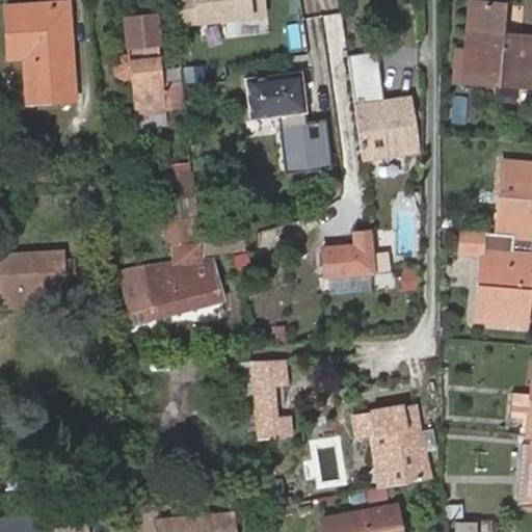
[(265,0),(195,0),(198,20),(267,12),(265,0)]
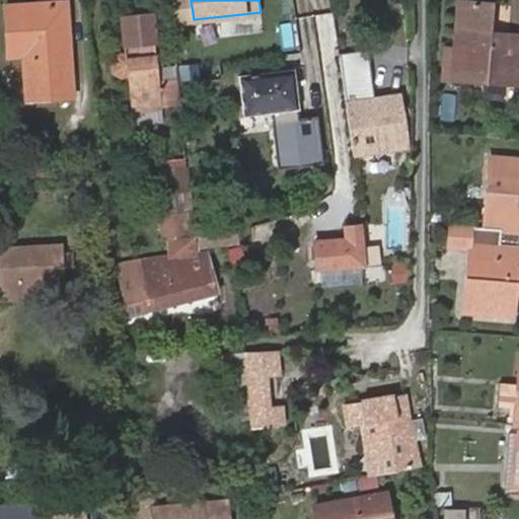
[(56,22),(66,22),(65,1),(24,5),(25,28),(5,29),(7,57),(21,55),(24,99),(70,96),(67,43),(57,44),(56,22)]
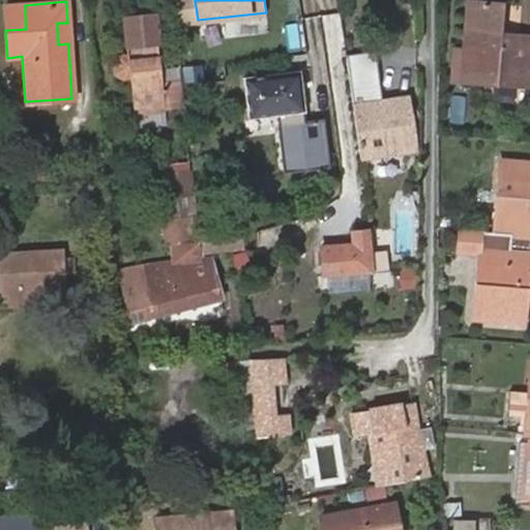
[(529,37),(501,35),(503,5),(467,2),(463,51),(457,49),(452,81),(529,87),(529,37)]
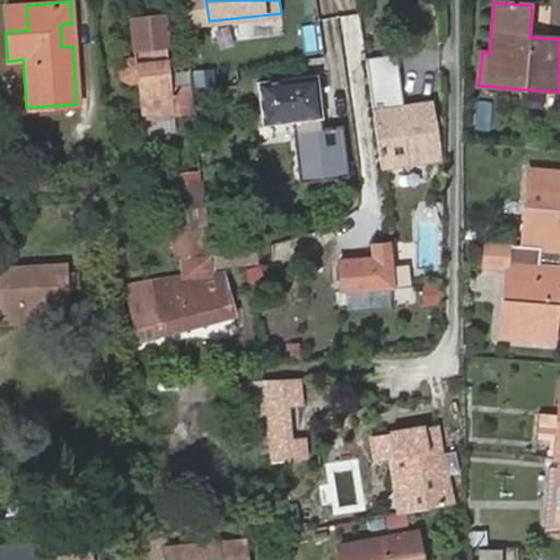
[(27,31),(26,6),(4,7),(6,32),(27,31)]
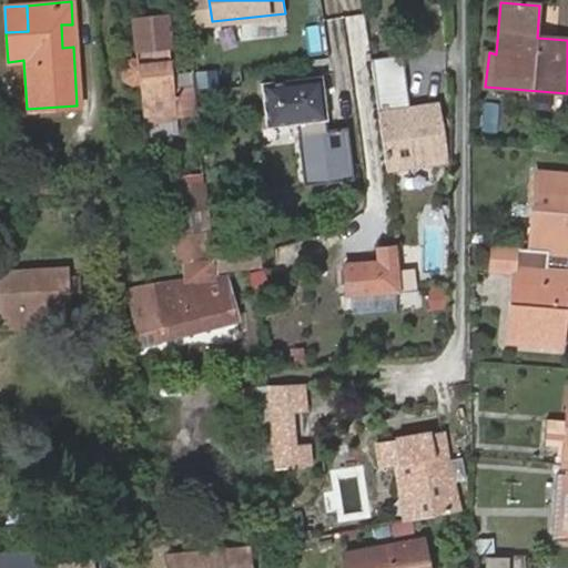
[(354,58),(371,58),(371,11),(354,11),(354,58)]
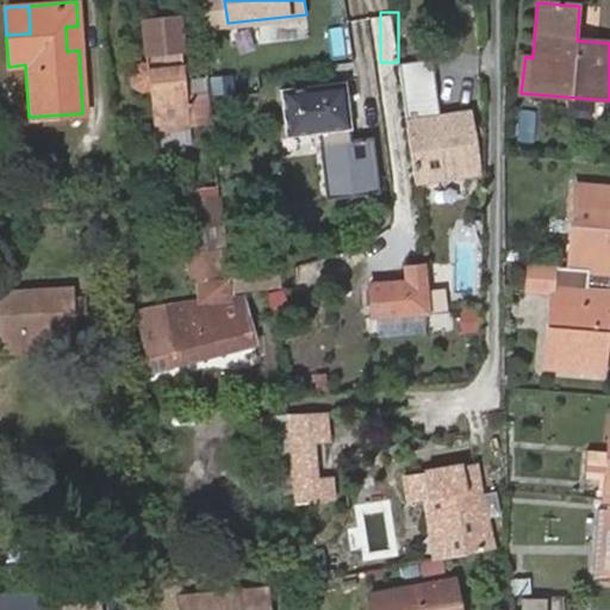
[(209,130),(205,97),(187,98),(180,20),(142,24),(153,136),(209,130)]
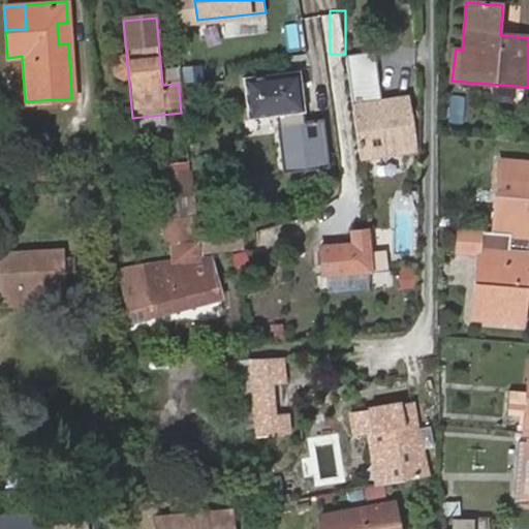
[(68,43),(67,23),(57,23),(58,44),(68,43)]
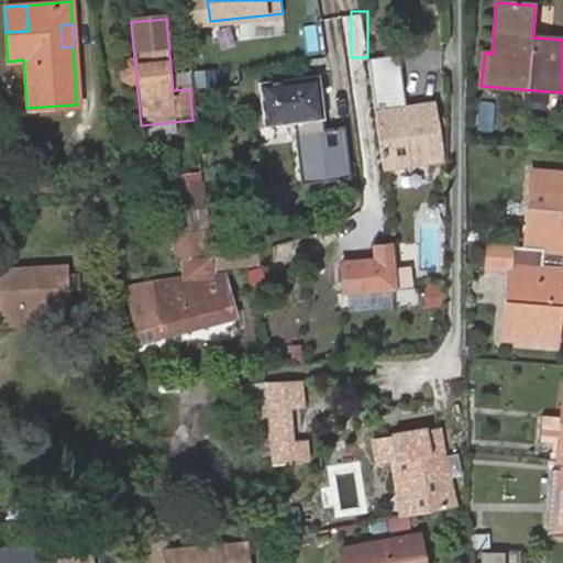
[(323,113),(320,80),(264,87),(266,120),(293,118),(299,183),(346,176),(341,131),(322,133),(320,114),(323,113)]
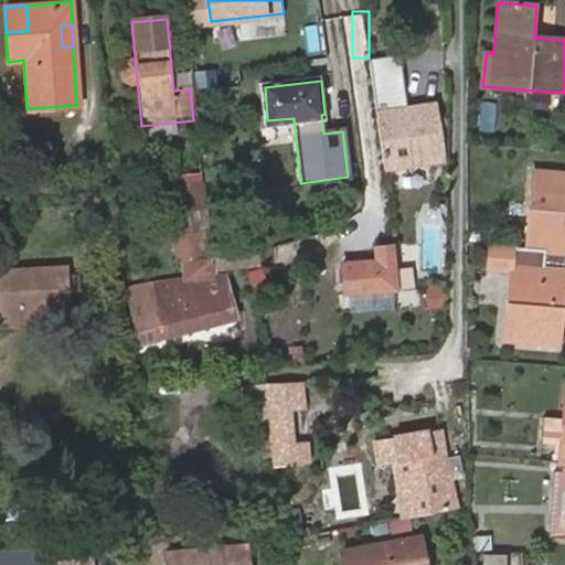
[(436,109),(376,119),(379,132),(438,124),(436,109)]
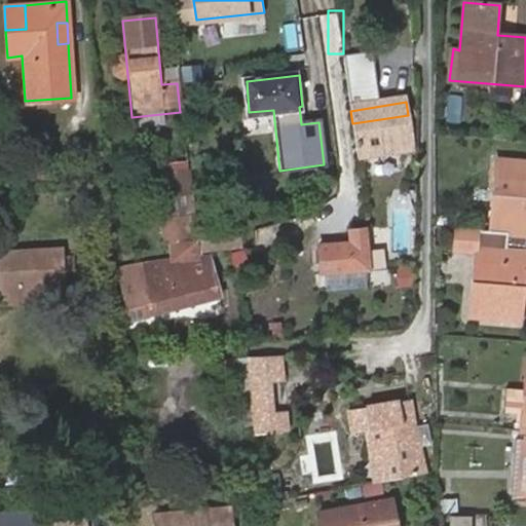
[(408,115),(352,123),(358,156),(412,148),(408,115)]
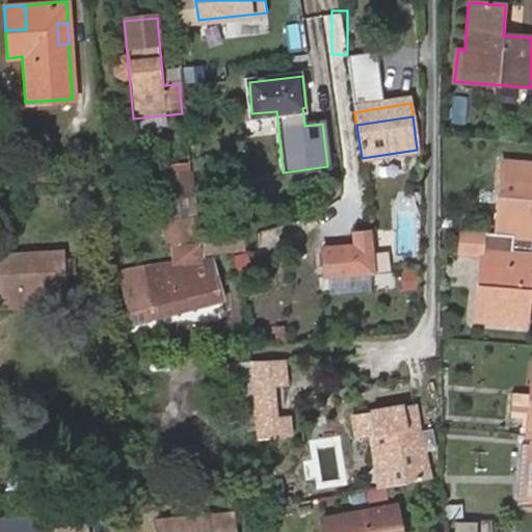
[(531,237),(531,163),(502,161),(495,235),(516,236),(531,237)]
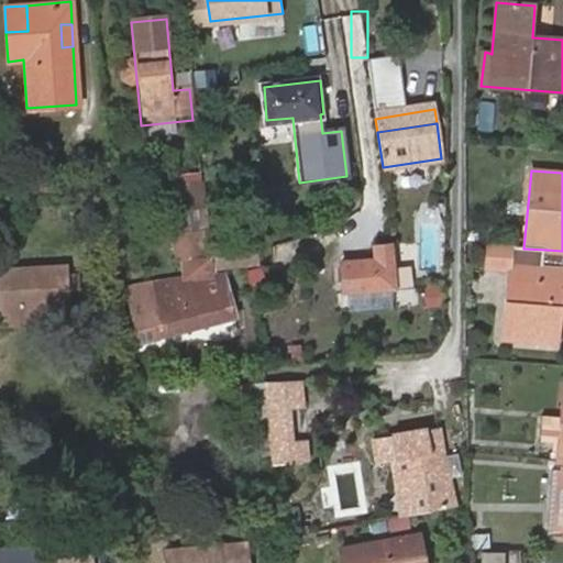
[(176,187),(180,231),(209,228),(207,207),(205,184),(199,184),(198,174),(177,176),(176,187)]
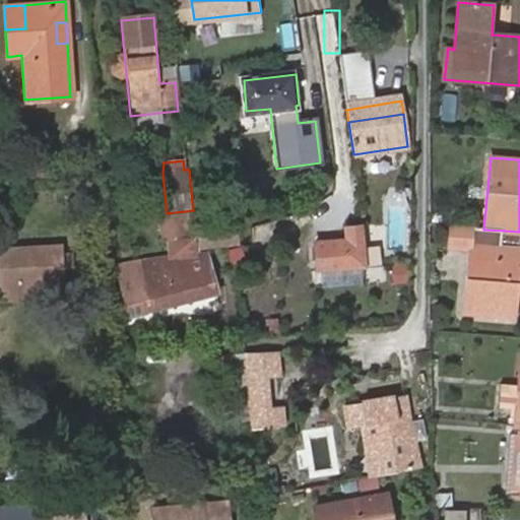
[(51,178),(49,165),(35,166),(35,179),(51,178)]
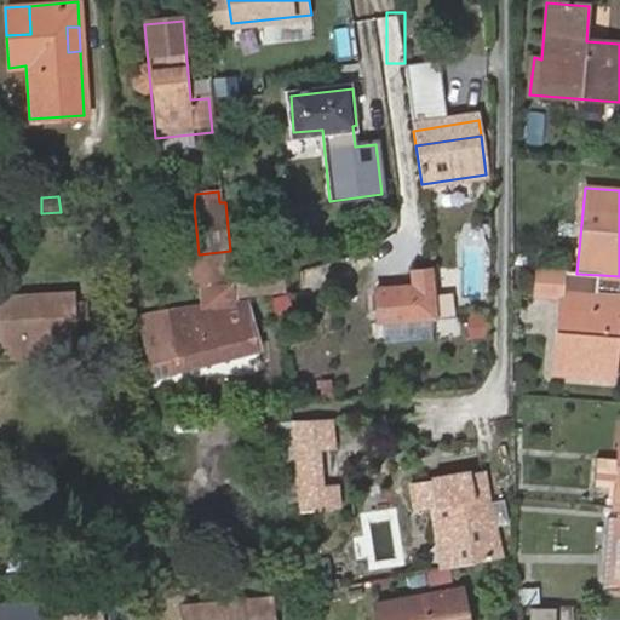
[(199,254),(187,256),(190,286),(212,283),(214,298),(236,296),(230,251),(199,254)]
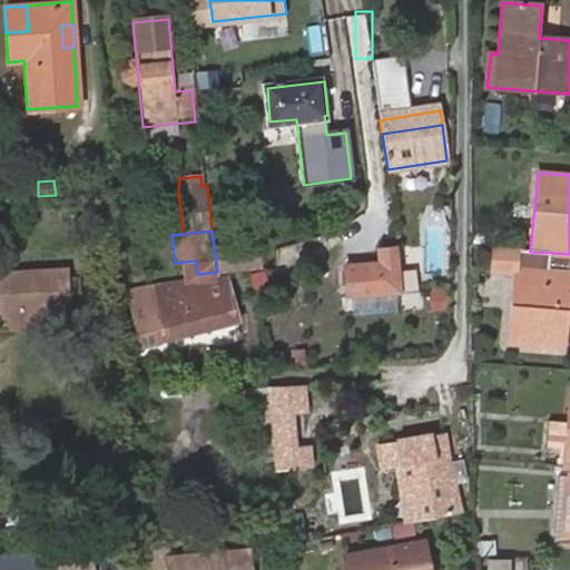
[(259,267),(256,239),(218,244),(222,271),(259,267)]
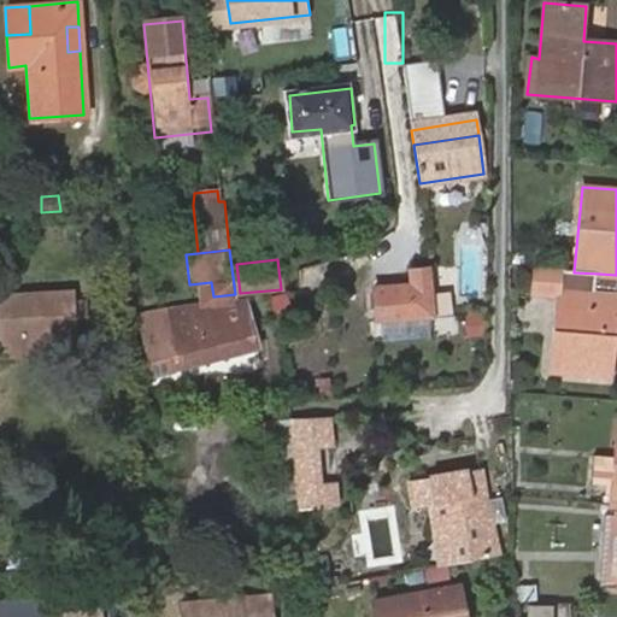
[(432,316),(427,269),(410,271),(410,286),(372,288),(375,319),(432,316)]
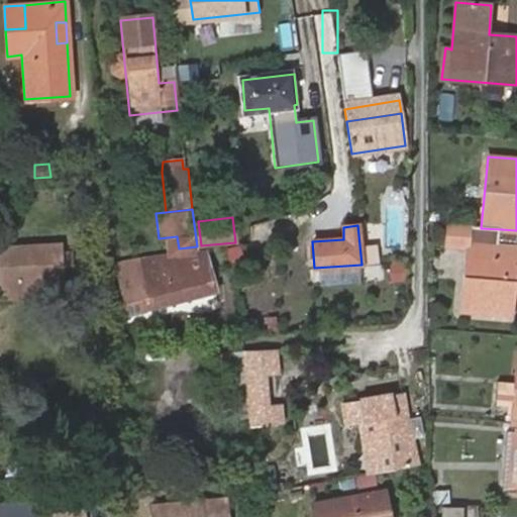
[(469,249),(462,310),(509,314),(513,262),(516,262),(516,243),(514,244),(501,242),(502,229),(481,228),(450,225),(449,247),(469,249)]
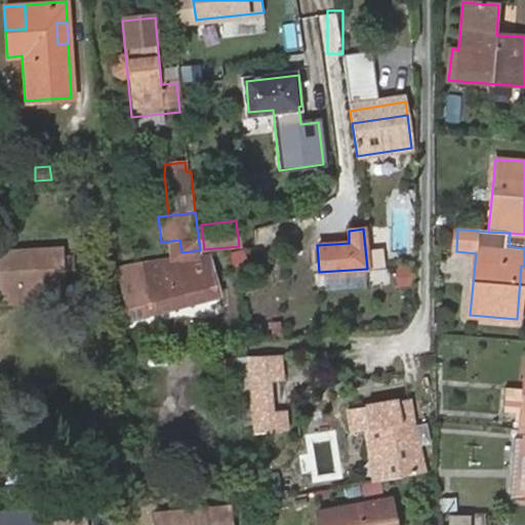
[(385,245),(368,247),(370,264),(387,261),(385,245)]
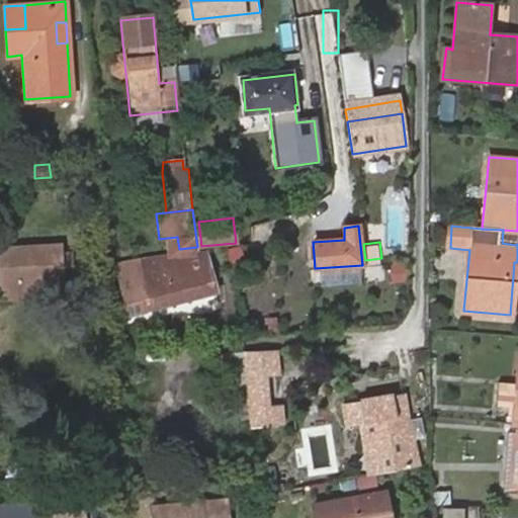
[(58,246),(18,249),(19,260),(0,256),(0,265),(1,291),(61,287),(59,269),(73,268),(72,251),(58,252),(58,246)]
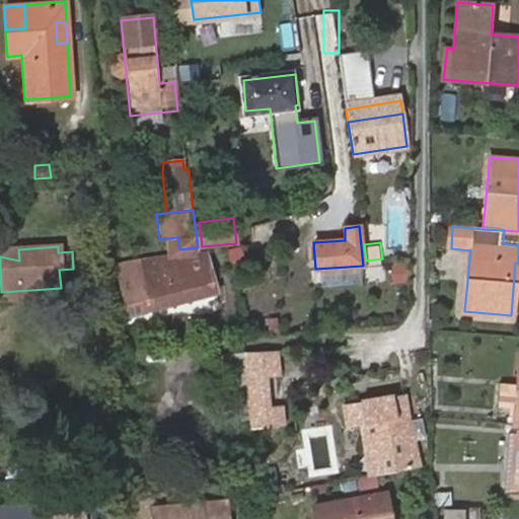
[(399,262),(399,246),(384,247),(384,263),(399,262)]
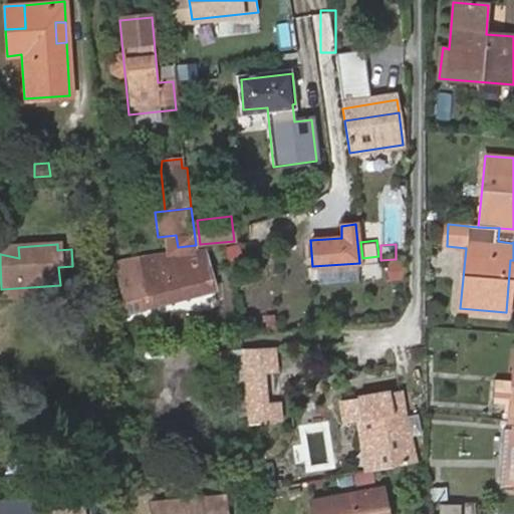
[(18,247),(0,247),(0,254),(19,258),(18,247)]
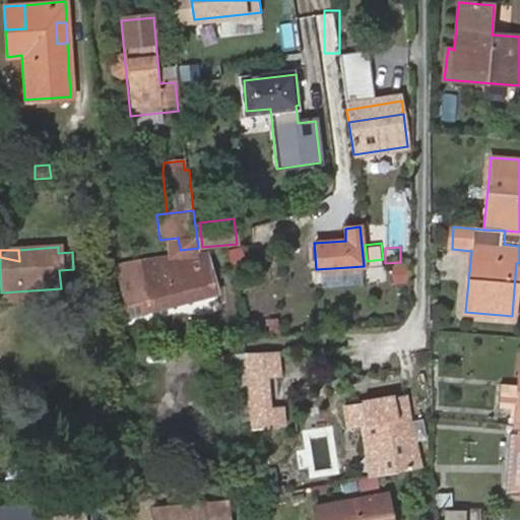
[(217,291),(205,254),(166,257),(116,267),(127,317),(217,291)]
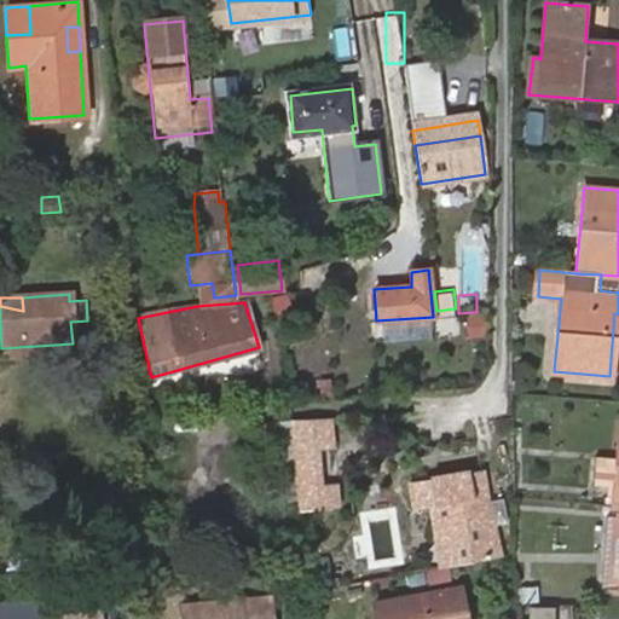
[(291,421),(299,510),(335,507),(333,485),(320,486),(318,450),(329,447),(327,420),(291,421)]
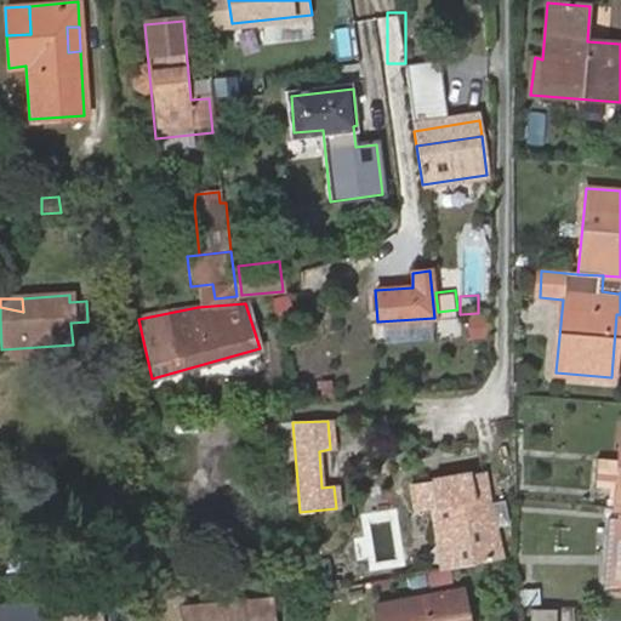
[(616,489),(619,460),(596,459),(594,486),(616,489)]
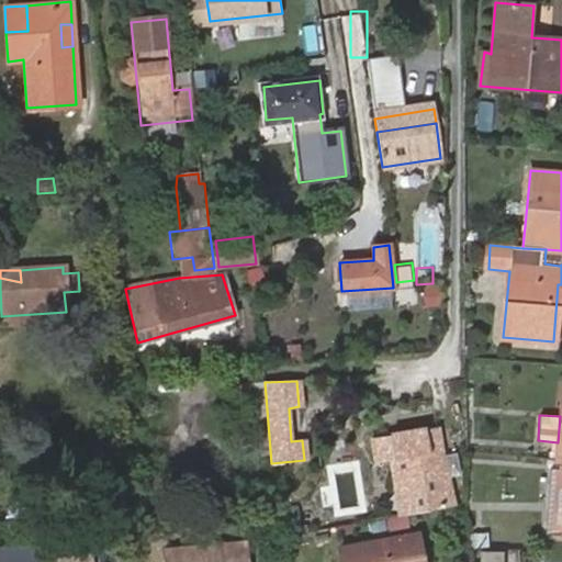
[(401,514),(452,505),(446,478),(441,457),(435,427),(370,439),(374,461),(389,459),(401,514)]
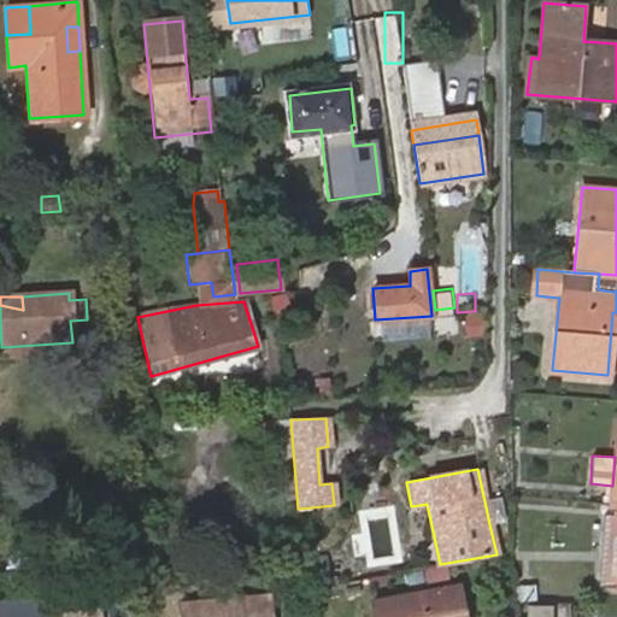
[(500,498),(485,501),(489,524),(506,521),(500,498)]
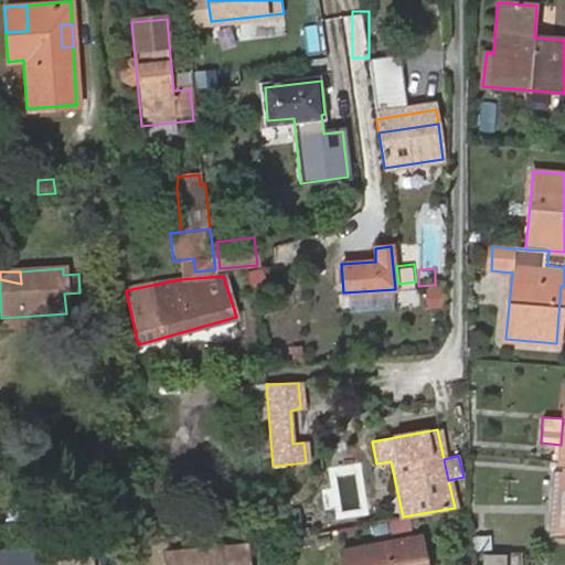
[(554,532),(564,532),(564,472),(558,472),(554,532)]
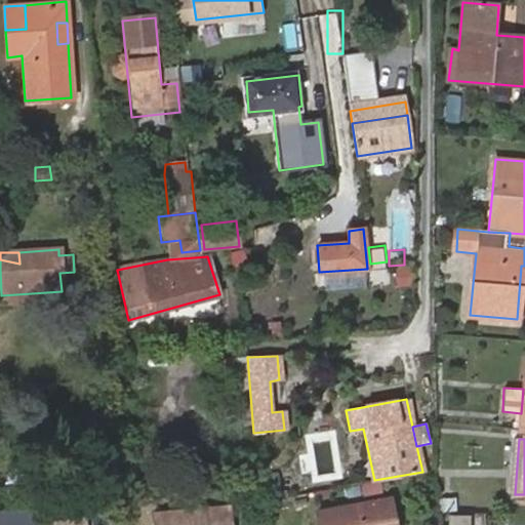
[(113,472),(114,446),(96,445),(94,472),(113,472)]
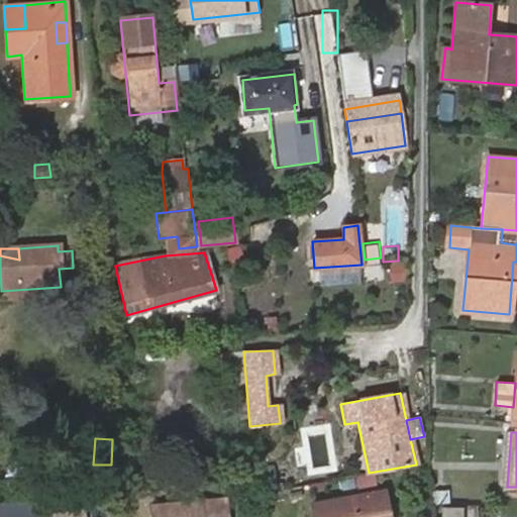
[(387,516),(383,489),(313,503),(314,516),(387,516)]
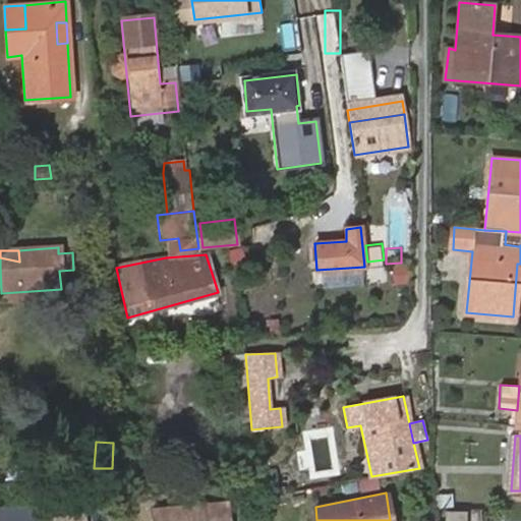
[(451,505),(451,495),(438,495),(438,504),(451,505)]
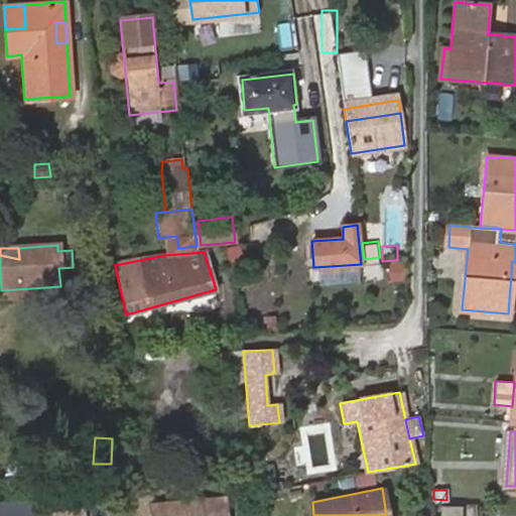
[(225,515),(224,498),(150,505),(151,515),(225,515)]
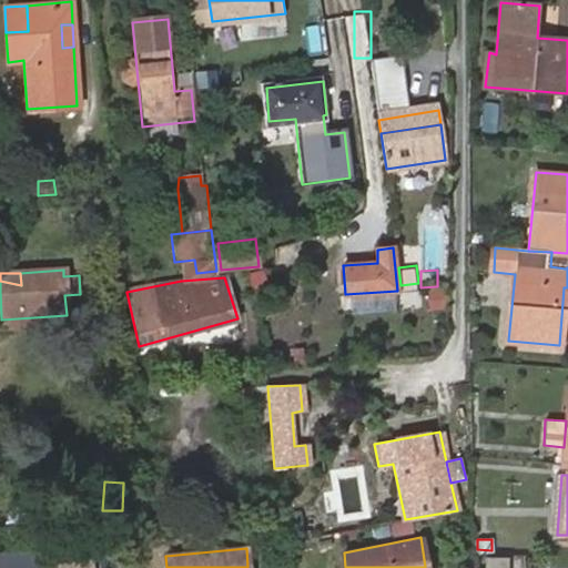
[(507,567),(507,558),(484,557),(483,567),(507,567)]
